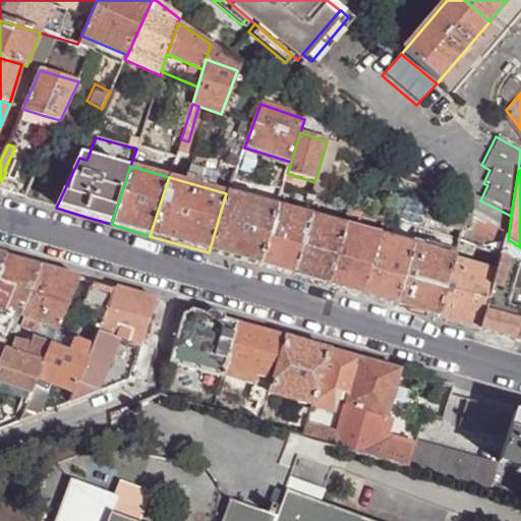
[(257,267),(277,209),(226,193),(209,252),(232,259),(257,267)]
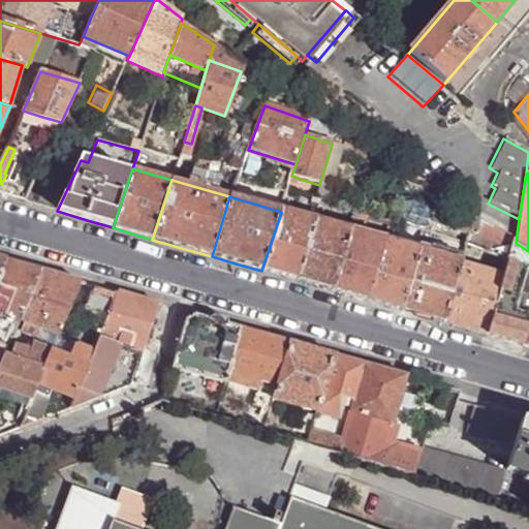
[(273,274),(296,281),(314,221),(281,212),(261,271),(273,274)]
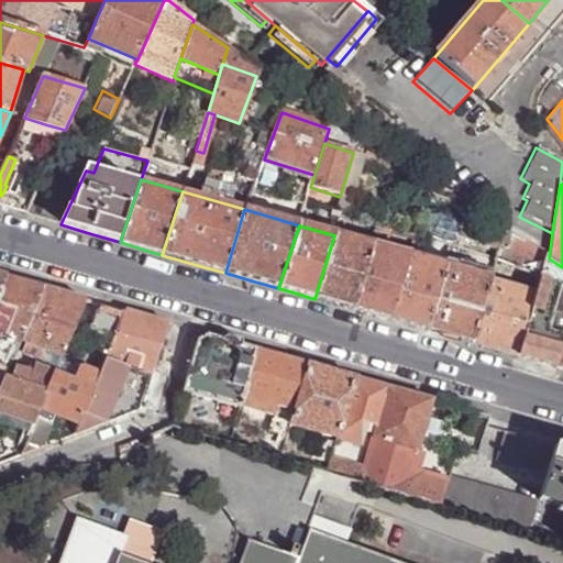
[(497,250),(503,232),(490,225),(490,227),(479,225),(475,243),(497,250)]
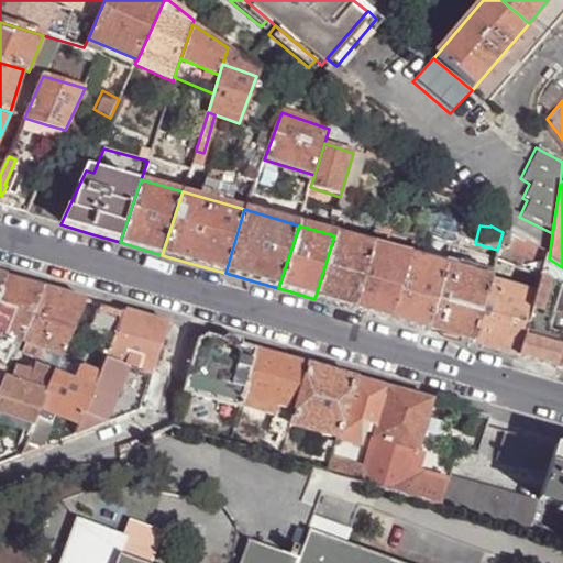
[(410,245),(414,235),(396,230),(393,240),(410,245)]
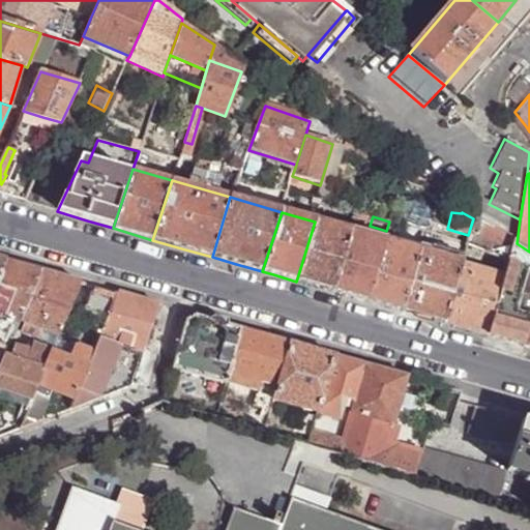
[(506,262),(513,241),(513,239),(473,218),(468,235),(466,246),(506,262)]
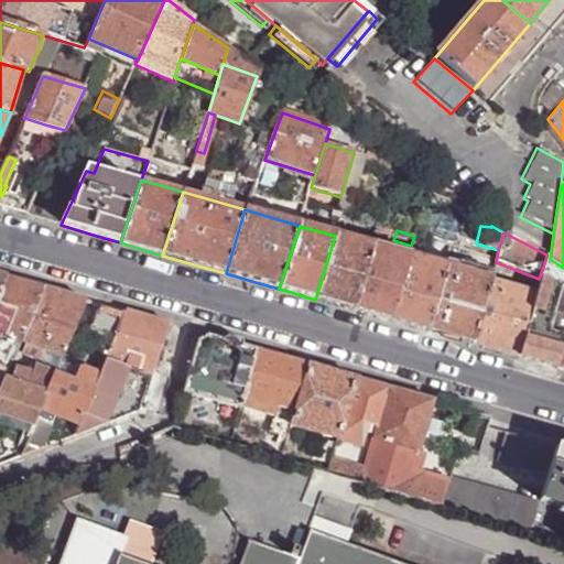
[(333,305),(353,311),(371,247),(335,236),(315,300),(333,305)]
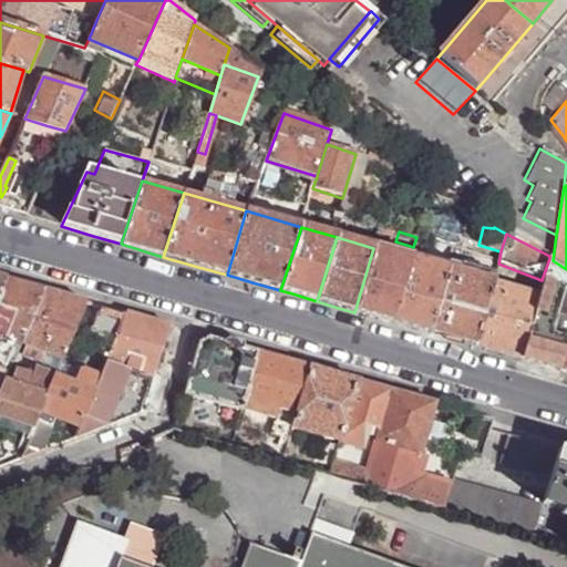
[(374,318),(391,323),(410,258),(373,248),(354,312),(374,318)]
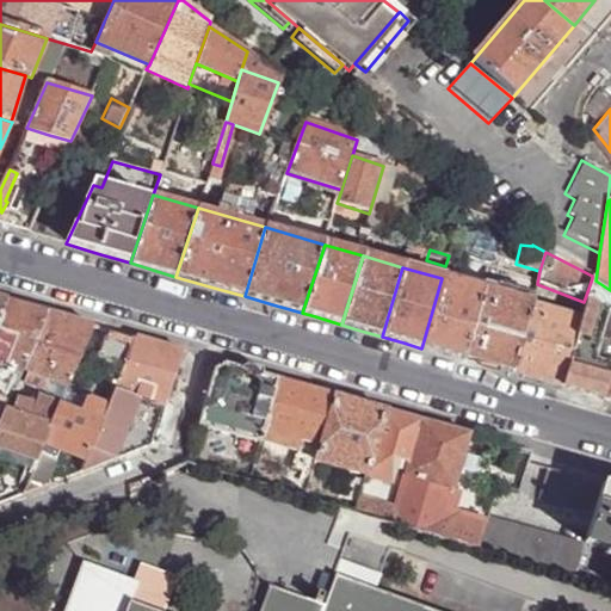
[(446,356),(462,359),(483,290),(442,278),(421,349),(446,356)]
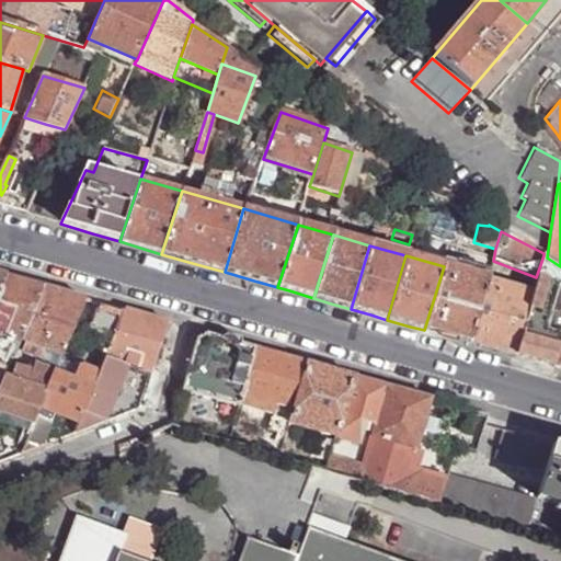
[(560,266),(547,258),(544,255),(536,277),(531,294),(514,357),(537,364),(552,368),(560,336),(560,316),(550,312),(553,300),(549,298),(553,284),(560,287),(560,266)]
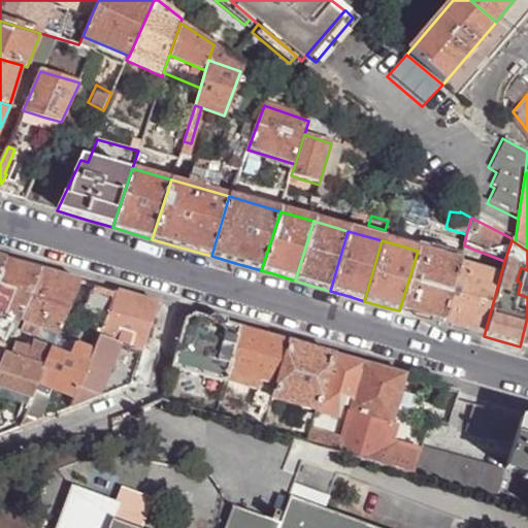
[(418,317),(441,323),(459,263),(418,251),(399,310),(418,317)]
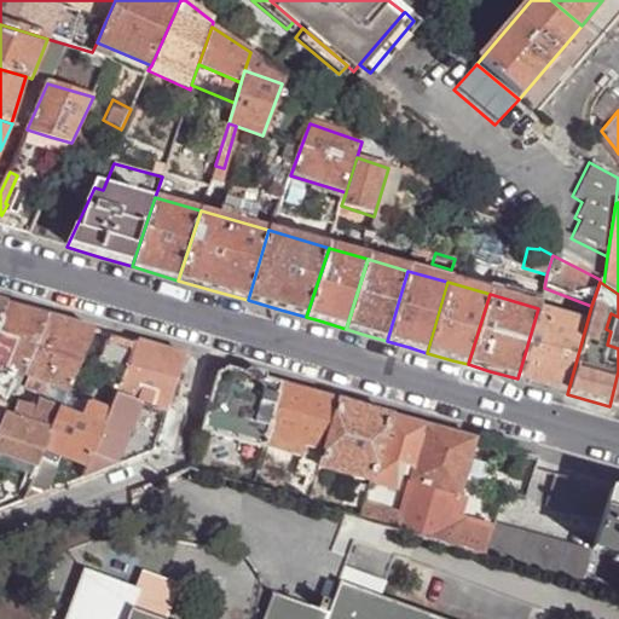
[(7,302),(0,318),(0,363),(23,374),(48,314),(27,308),(7,302)]
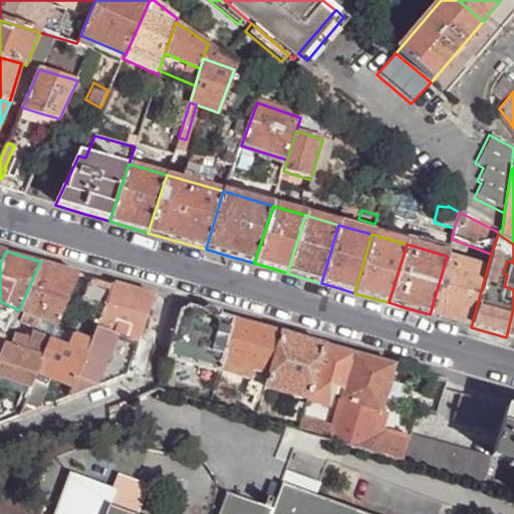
[(454,322),(471,327),(487,269),(447,256),(430,314),(454,322)]
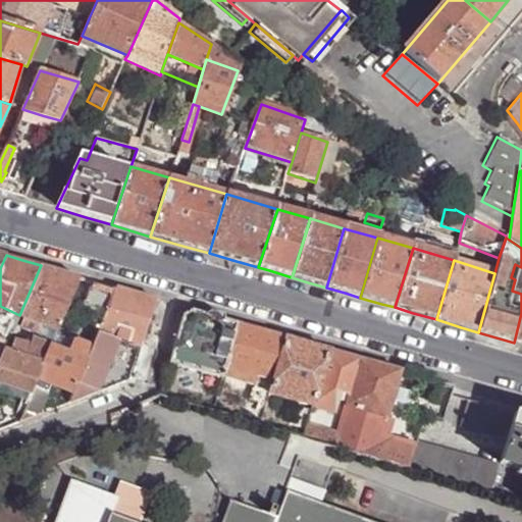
[(53,337),(80,275),(59,270),(41,265),(19,315),(25,317),(22,324),(53,337)]
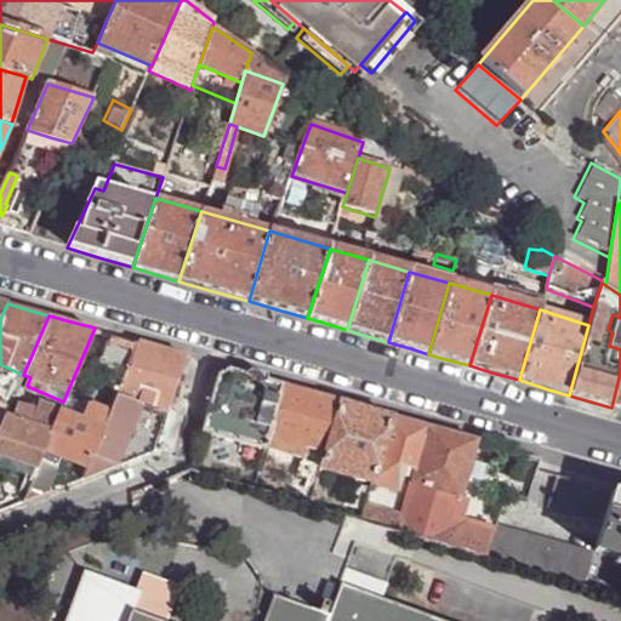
[(138,341),(113,334),(100,368),(123,379),(138,341)]
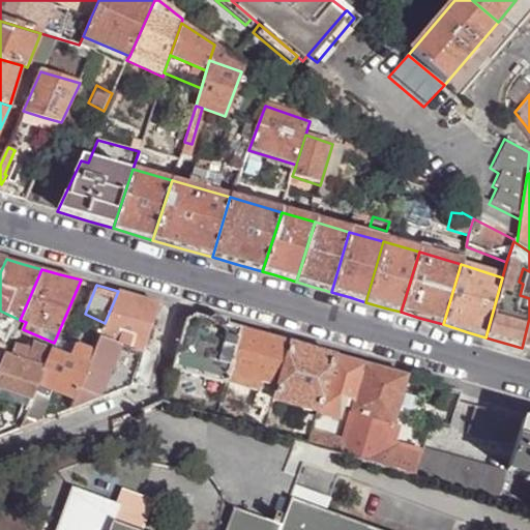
[(98,398),(120,347),(128,350),(129,347),(145,352),(160,303),(139,297),(118,291),(105,323),(93,352),(75,398),(70,408),(98,398)]
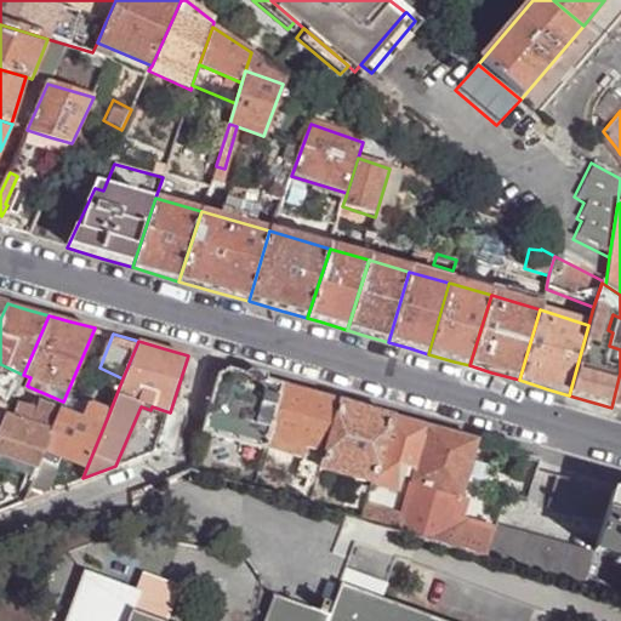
[(0,385),(16,392),(23,375),(0,364),(0,385)]
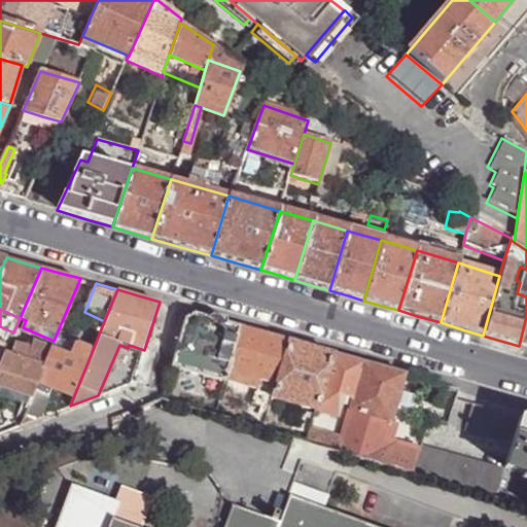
[(185,318),(171,365),(224,381),(241,325),(195,312),(185,318)]
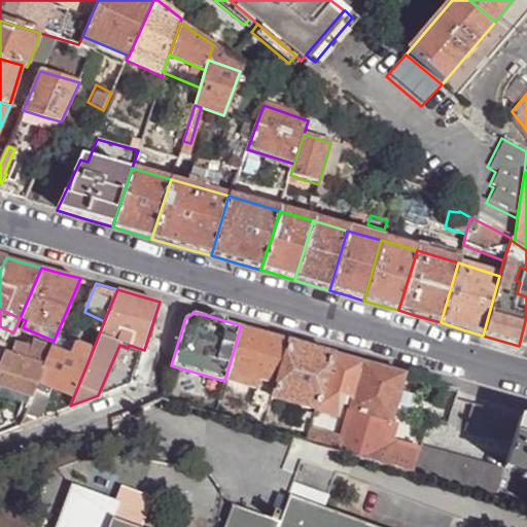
[(253,405),(269,410),(274,391),(276,392),(290,340),(268,334),(241,325),(224,381),(257,390),(253,405)]
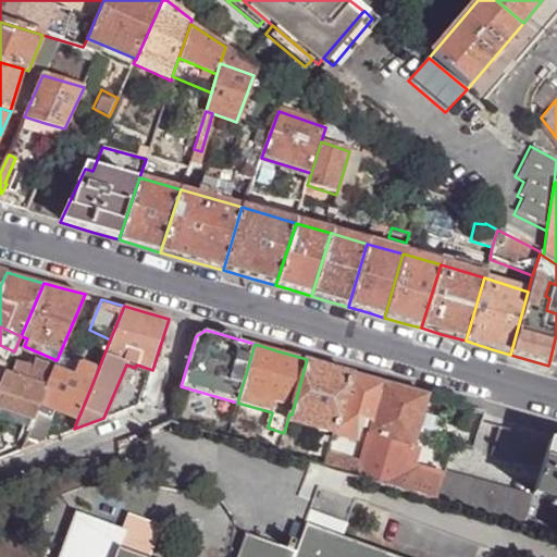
[(16,362),(11,373),(46,387),(54,366),(35,359),(32,368),(16,362)]
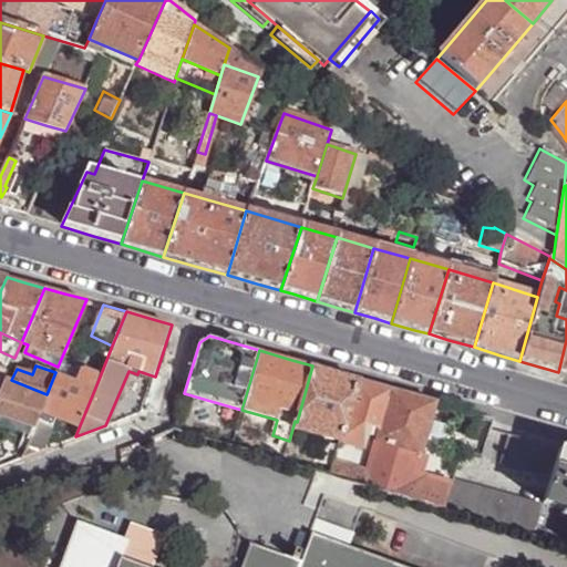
[(333,371),(312,366),(297,422),(295,428),(322,435),(313,465),(330,471),(333,461),(340,440),(358,379),(333,371)]
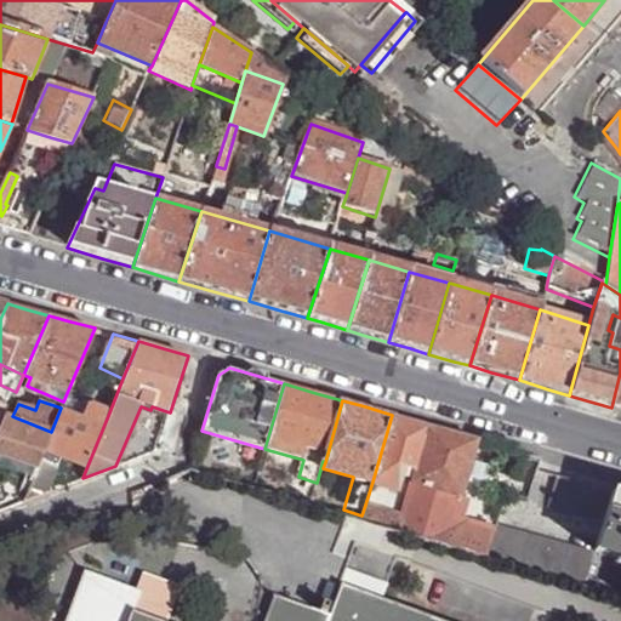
[(60,456),(87,466),(109,412),(87,403),(83,417),(61,408),(51,432),(30,478),(21,502),(46,494),(55,466),(60,456)]
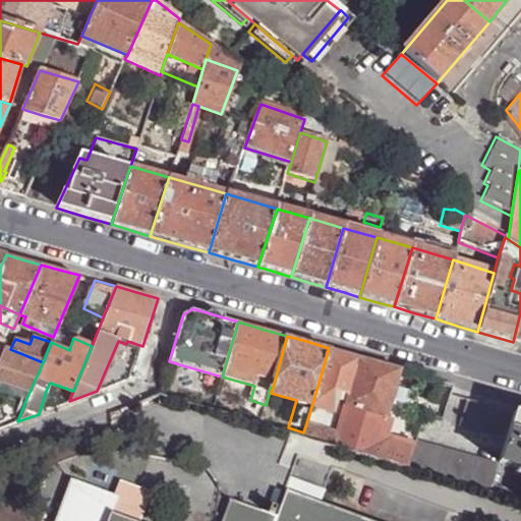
[(118,341),(97,391),(131,378),(133,374),(134,367),(142,346),(127,341),(126,344),(118,341)]
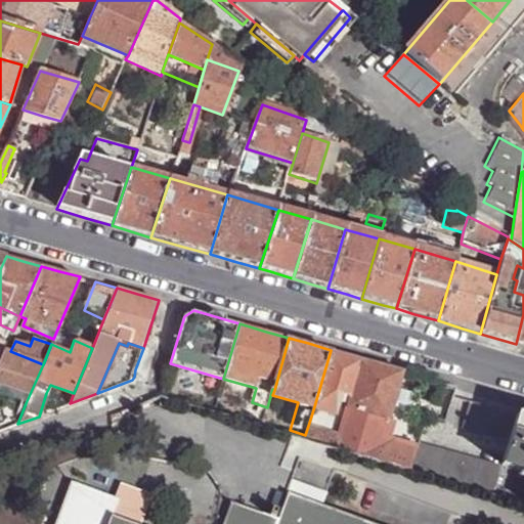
[(0,363),(0,383),(24,393),(20,401),(26,403),(43,364),(10,351),(6,349),(0,363)]
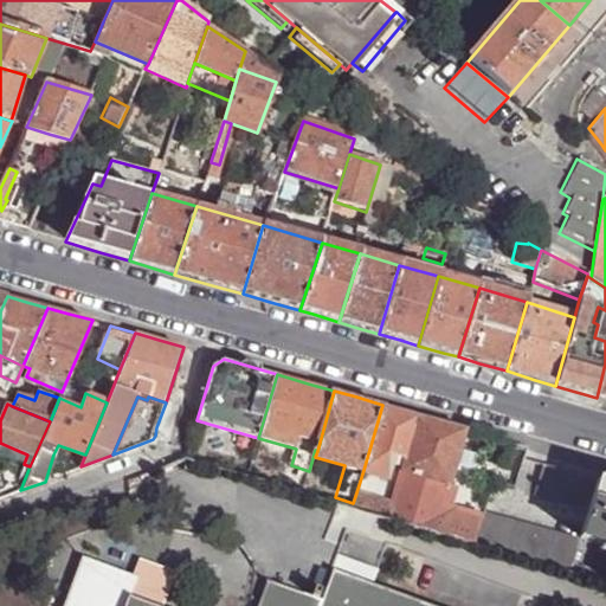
[(401,410),(382,405),(363,470),(388,477),(395,455),(407,457),(418,414),(401,410)]
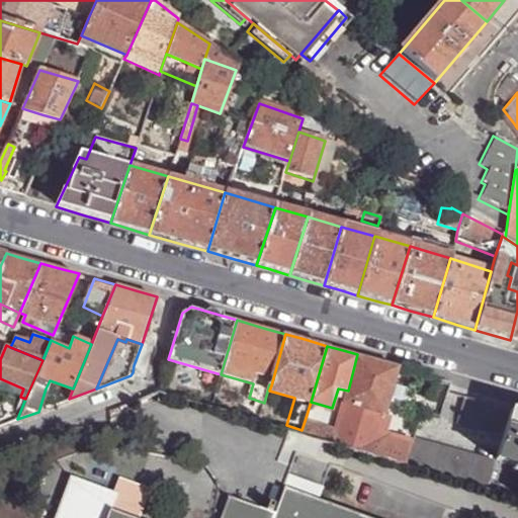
[(399,366),(357,354),(348,391),(337,430),(333,444),(337,445),(381,458),(414,467),(489,490),(497,460),(416,436),(414,442),(392,435),(393,434),(377,430),(380,418),(384,419),(387,413),(385,412),(399,366)]
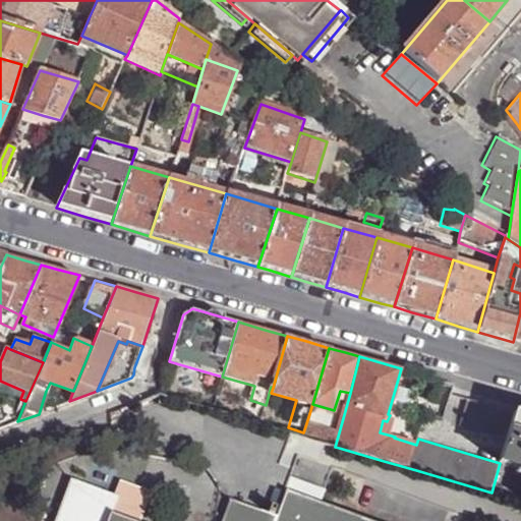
[(507,438),(515,411),(507,409),(474,400),(468,399),(461,424),(507,438)]
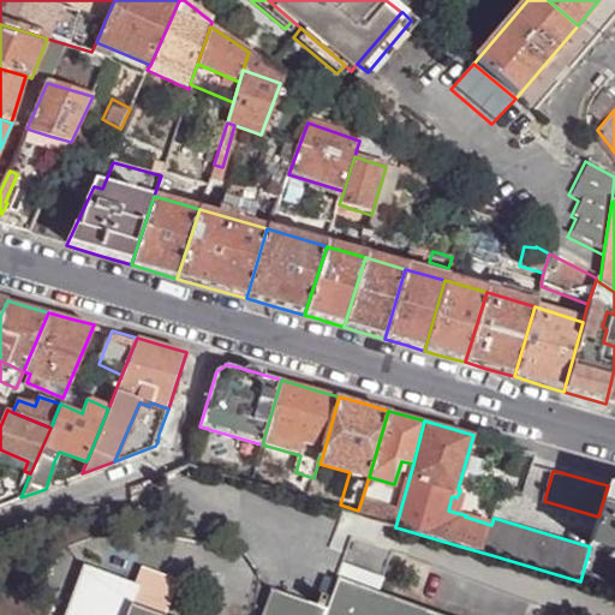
[(614,488),(608,485),(598,517),(590,547),(580,581),(614,591),(614,488)]
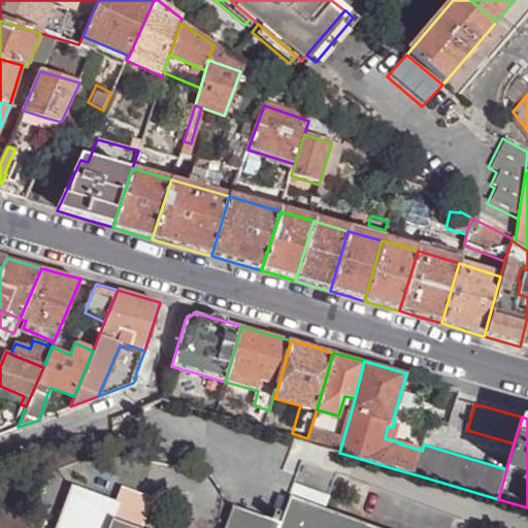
[(343,438),(310,429),(307,438),(306,443),(339,453),(343,438)]
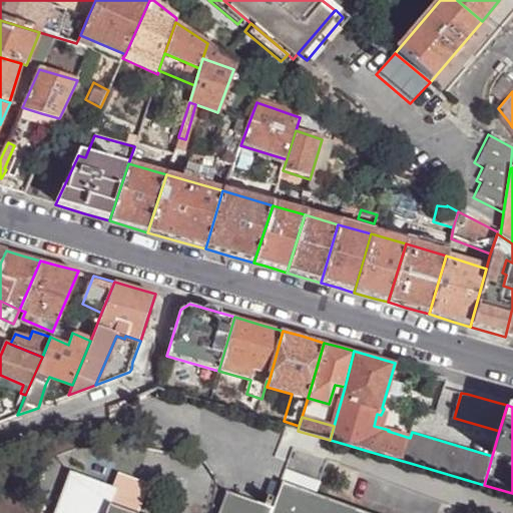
[(284,471),(280,484),(314,496),(318,483),(284,471)]
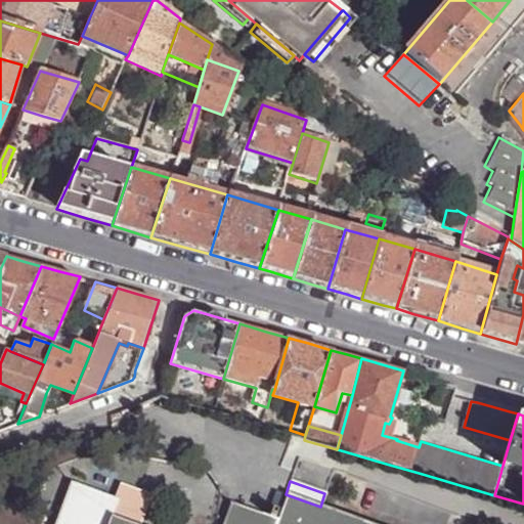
[(271,508),(267,516),(231,503),(222,523),(130,523),(112,517),(118,500),(115,499),(74,483),(57,523),(273,523),(276,519),(273,518),(276,510),(271,508)]
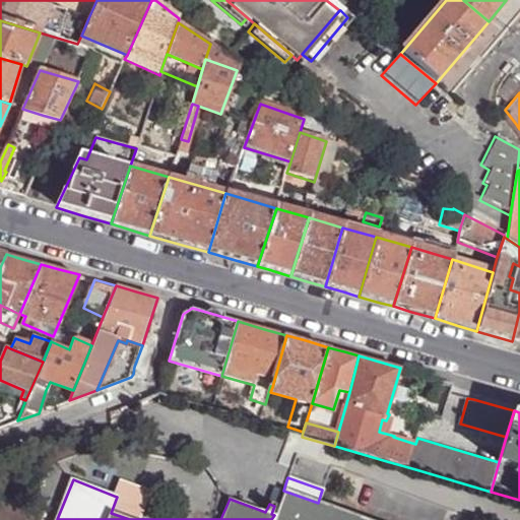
[(111,513),(129,519),(137,519),(149,492),(120,480),(114,496),(117,497),(111,513)]
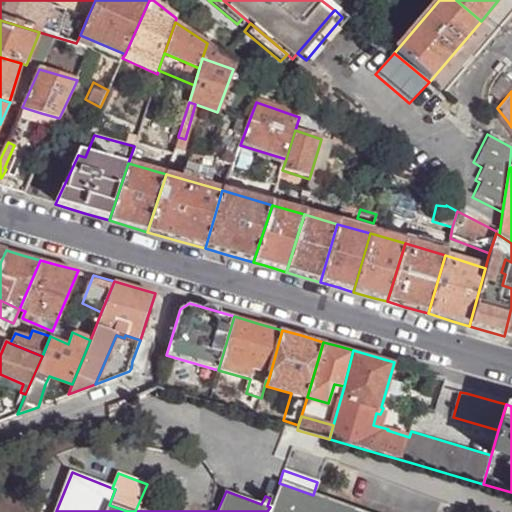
[(270,507),(267,511),(356,511),(313,495),(279,483),(270,507)]
